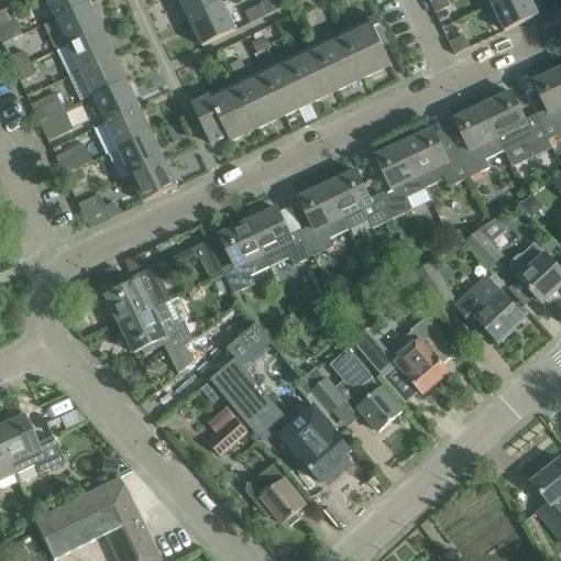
[(88,1),(87,0),(45,0),(54,17),(88,1)]
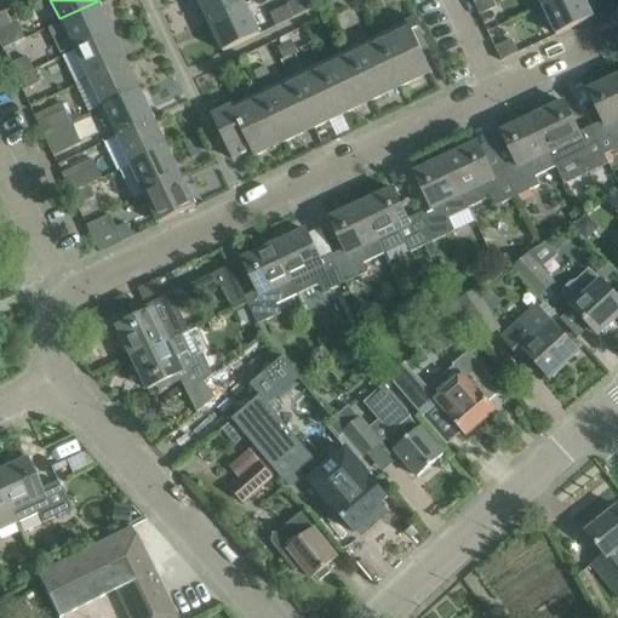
[(196,0),(206,19),(244,1),(242,0),(196,0)]
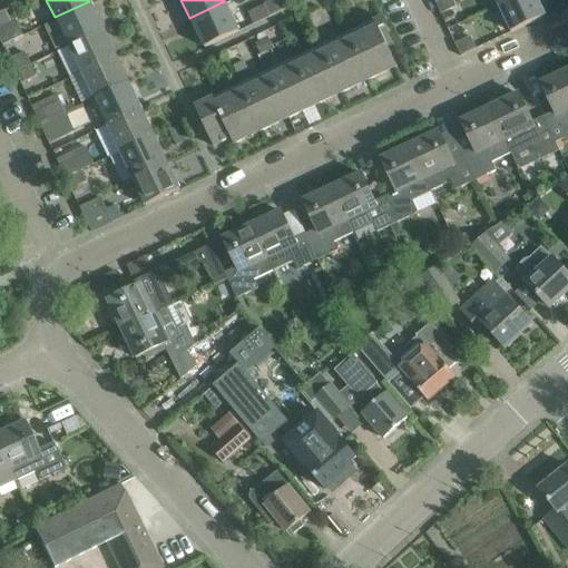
[(268,0),(262,3),(267,15),(283,7),(280,0),(268,0)]
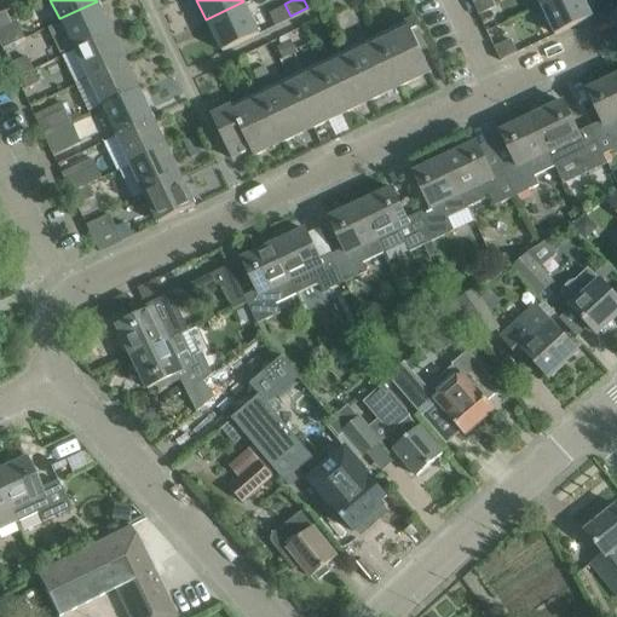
[(494,4),(491,0),(471,0),(477,12),(494,4)]
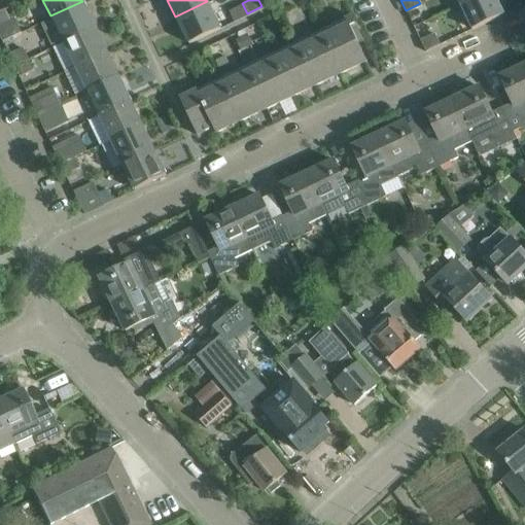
[(502,12),(496,0),(464,0),(459,3),(470,28),(502,12)]
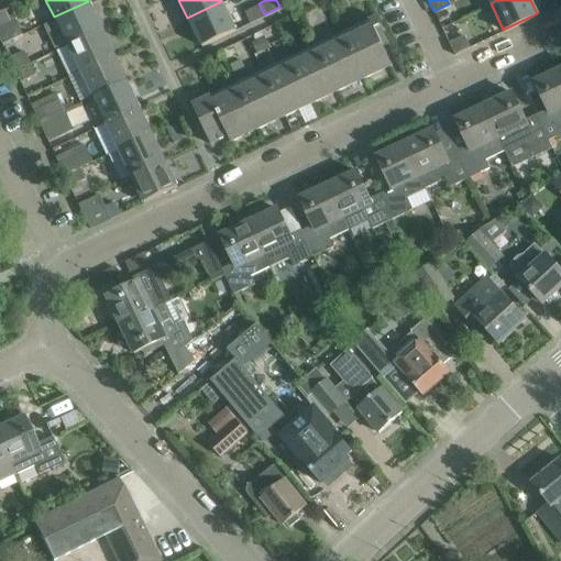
[(88,1),(54,17),(42,22),(55,48),(100,28),(88,1)]
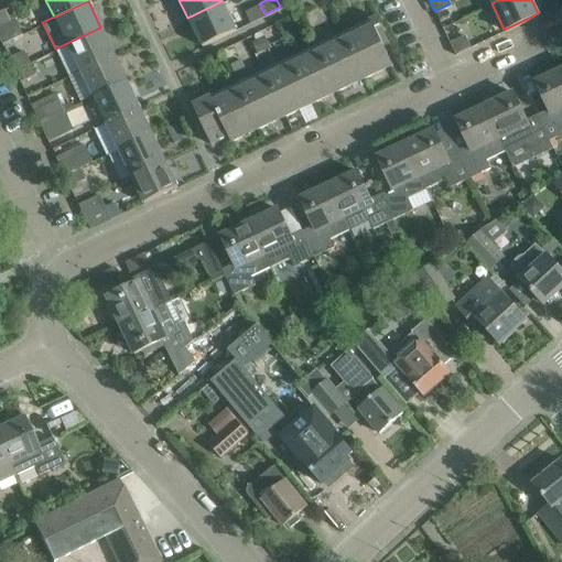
[(201,45),(235,29),(222,1),(187,18),(201,45)]
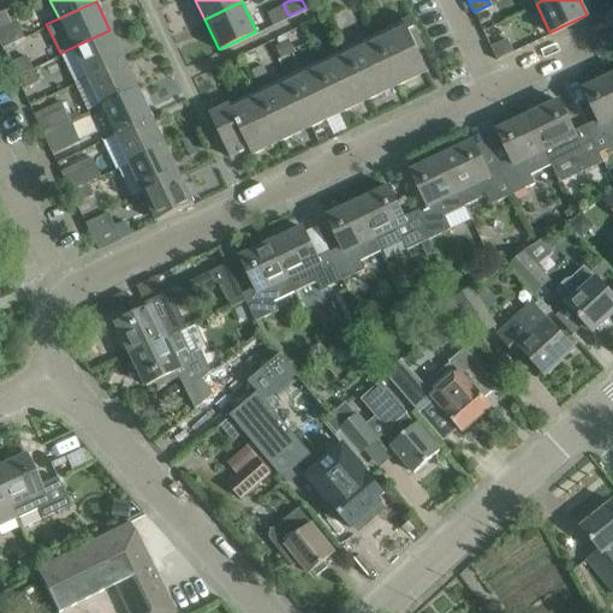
[(0,24),(10,21),(4,9),(0,10),(0,24)]
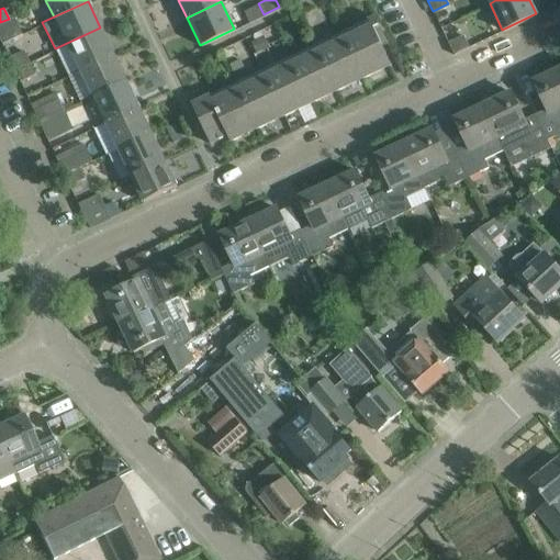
[(376,21),(211,99),(209,94),(190,103),(209,143),(226,135),(228,140),(390,64),(380,44),(385,41),(376,21)]
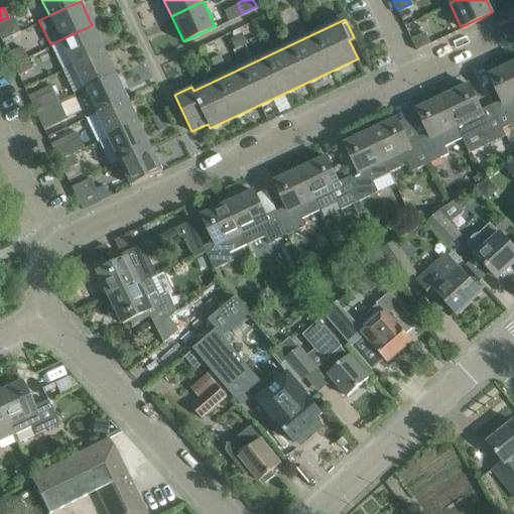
[(61,69),(73,63),(104,48),(92,25),(50,44),(61,69)]
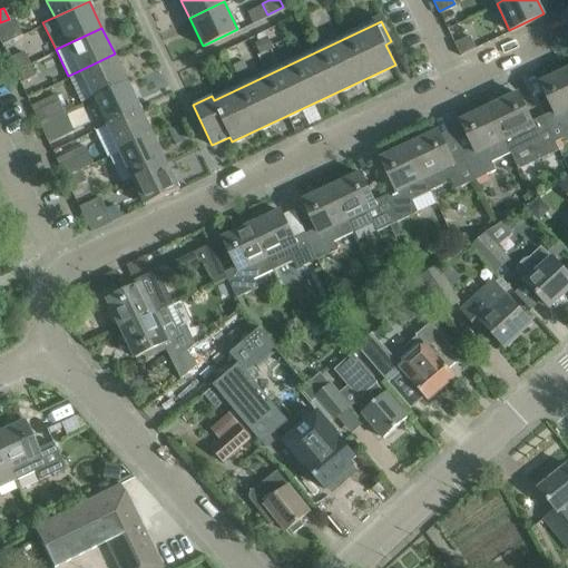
[(252,38),(257,49),(272,42),(266,31),(252,38)]
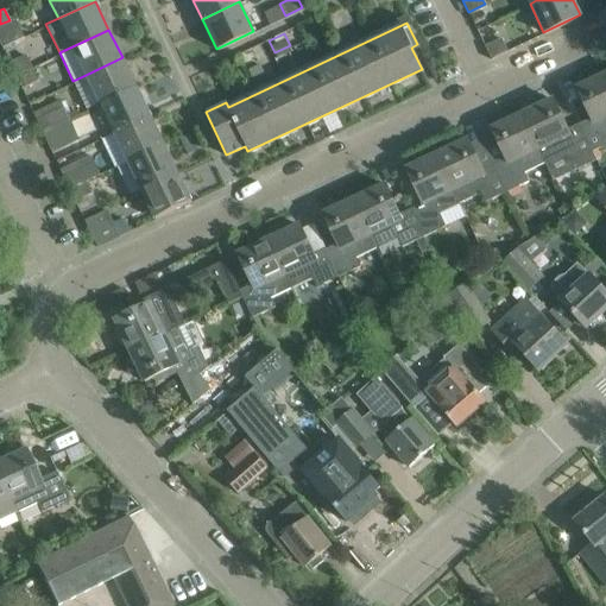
[(500,37),(484,45),(490,58),(506,50),(500,37)]
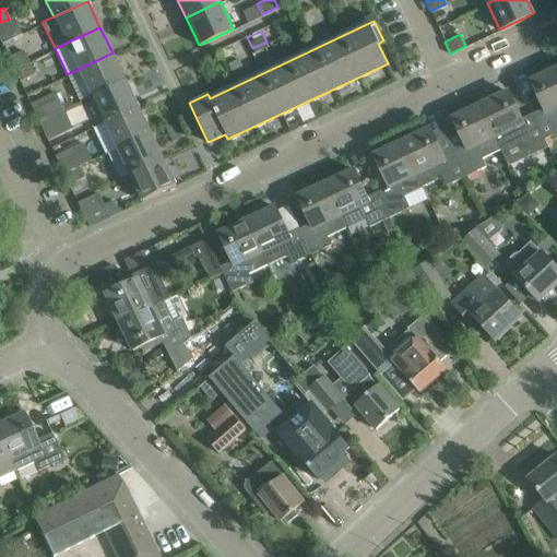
[(8,58),(13,68),(28,61),(23,50),(8,58)]
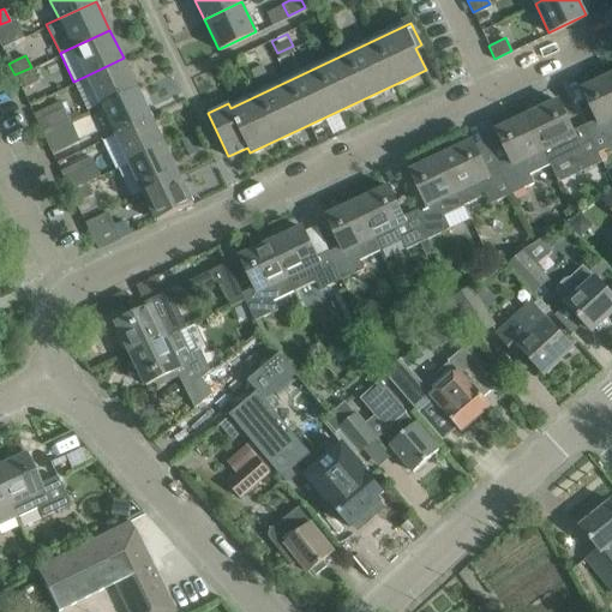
[(137,87),(124,58),(87,76),(100,105),(137,87)]
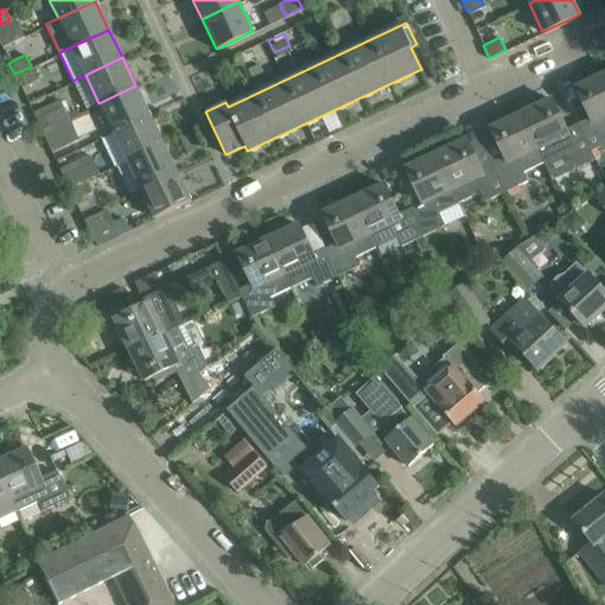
[(37,78),(31,67),(14,74),(20,86),(37,78)]
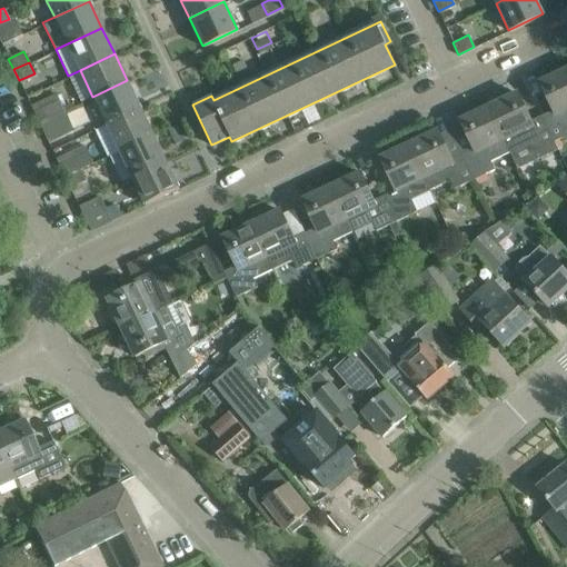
[(539,115),(553,140),(566,132),(566,69),(566,68),(538,81),(551,109),(539,115)]
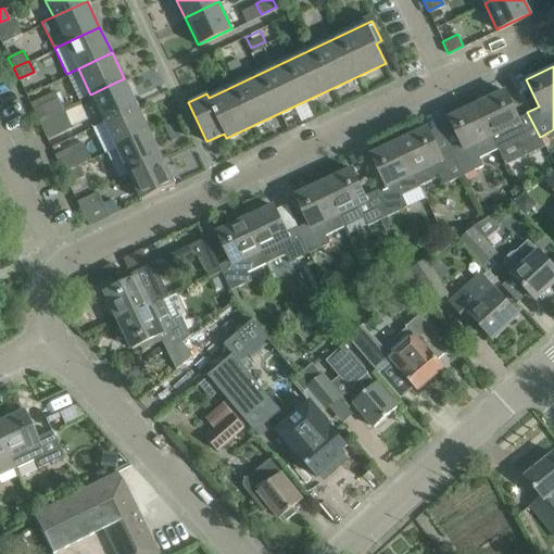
[(136,104),(124,78),(90,95),(103,121),(136,104)]
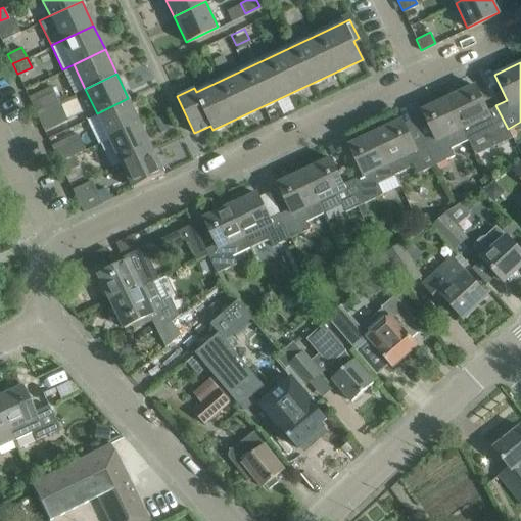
[(474,84),(446,97),(467,138),(484,130),(488,138),(508,129),(495,105),(486,109),(474,84)]
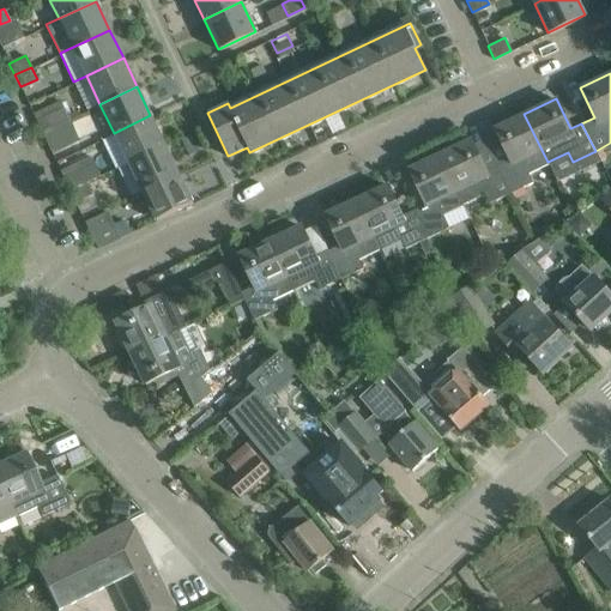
[(59,100),(32,113),(41,132),(68,119),(59,100)]
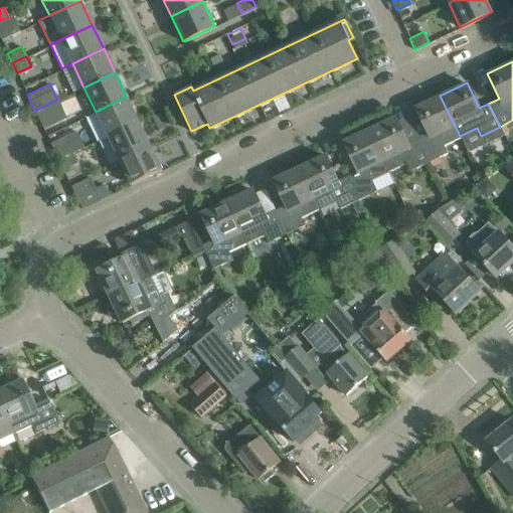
[(460,136),(440,96),(414,108),(426,133),(416,138),(428,161),(446,152),(443,145),(460,136)]
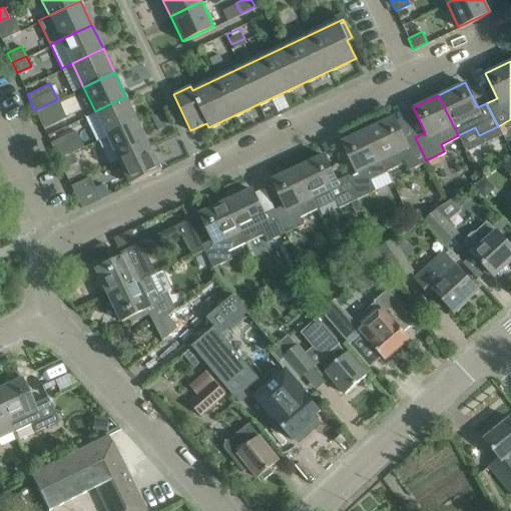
[(125,96),(95,111),(106,135),(137,120),(125,96)]
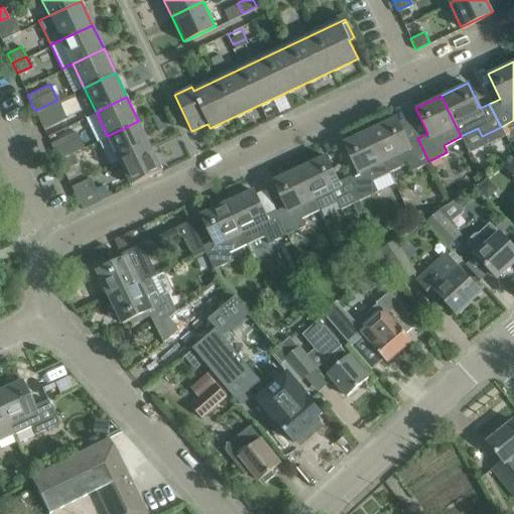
[(66,117),(57,100),(34,111),(42,128),(66,117)]
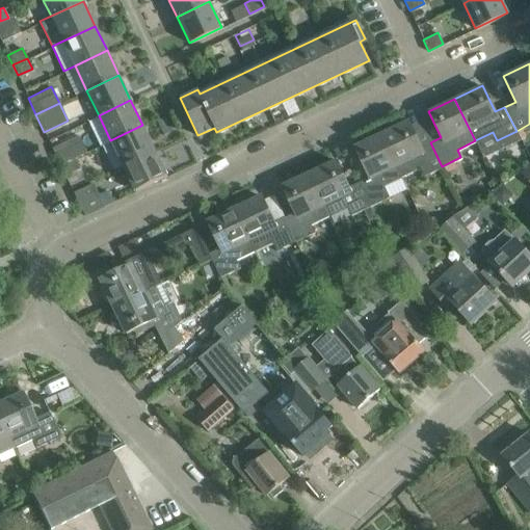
[(407,121),(380,134),(401,176),(419,167),(423,176),(442,166),(430,142),(420,147),(407,121)]
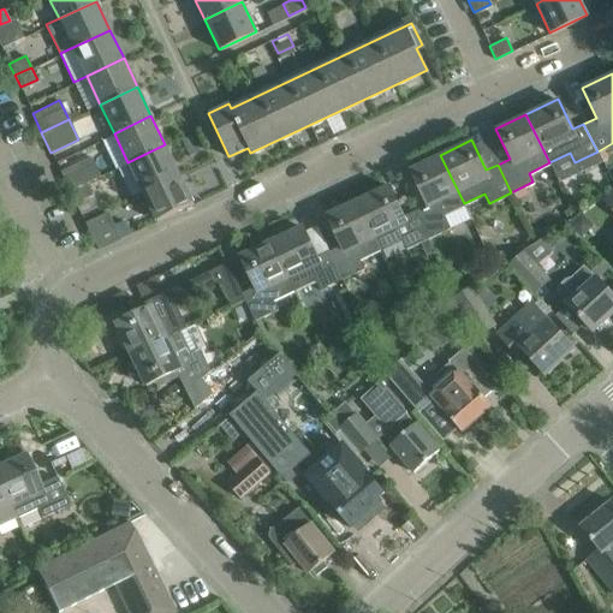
[(178,173),(165,144),(128,162),(117,167),(130,196),(141,190),(178,173)]
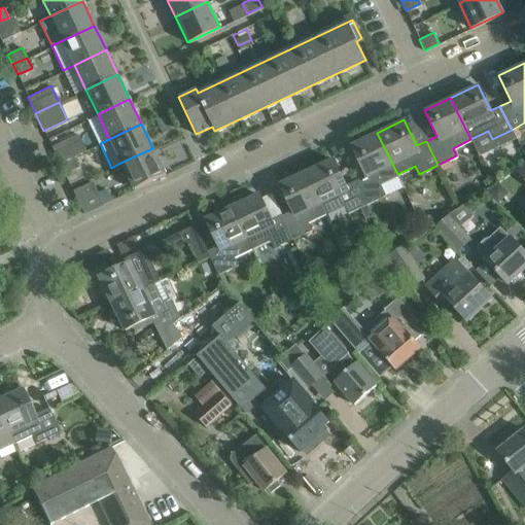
[(59,163),(73,155),(84,150),(77,133),(50,145),(59,163)]
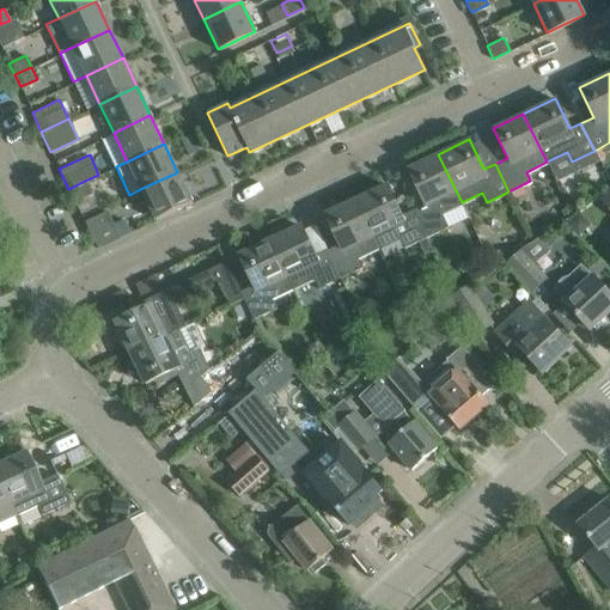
[(462,202),(438,154),(408,169),(424,203),(412,209),(425,237),(446,226),(440,213),(462,202)]
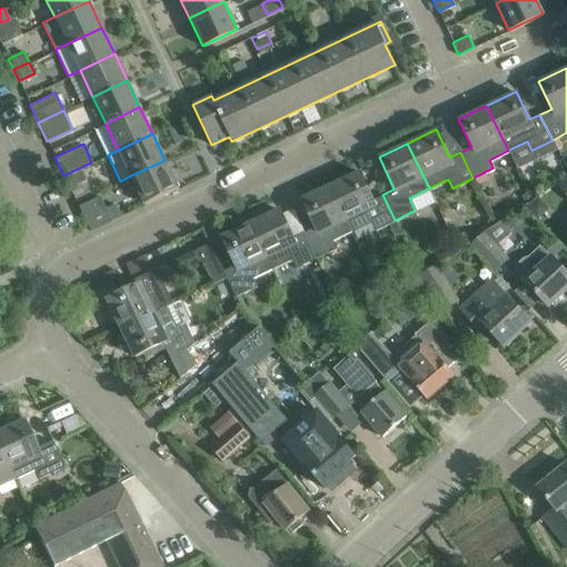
[(165,160),(130,176),(143,204),(178,187),(165,160)]
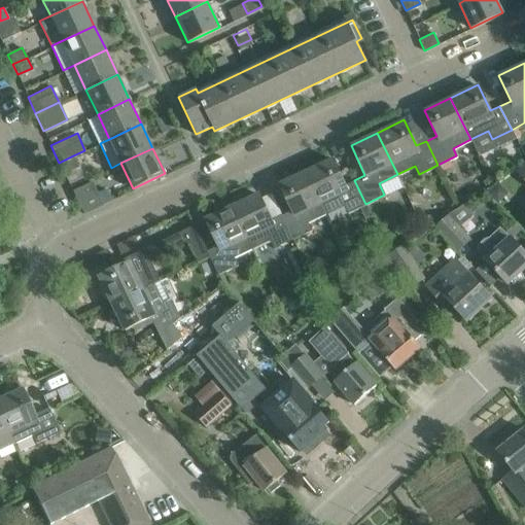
[(78,166),(73,155),(59,163),(64,173),(78,166)]
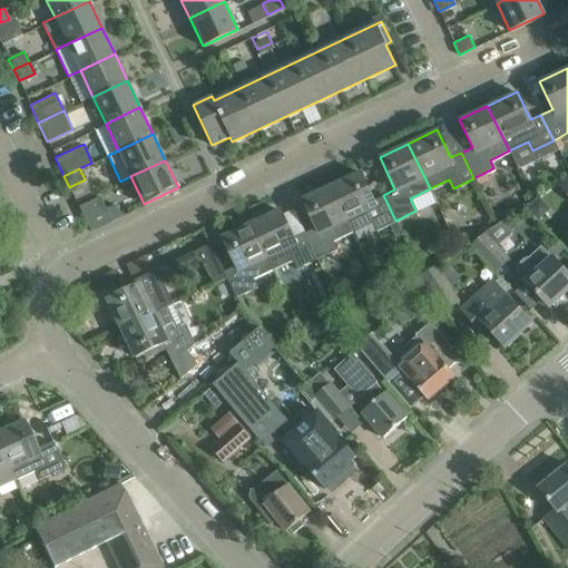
[(359,172),(330,185),(352,231),(371,222),(375,229),(395,221),(383,195),(372,201),(359,172)]
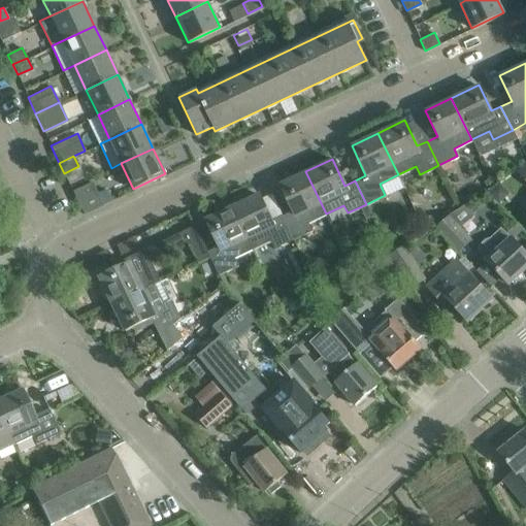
[(525,163),(517,171),(525,181),(525,163)]
